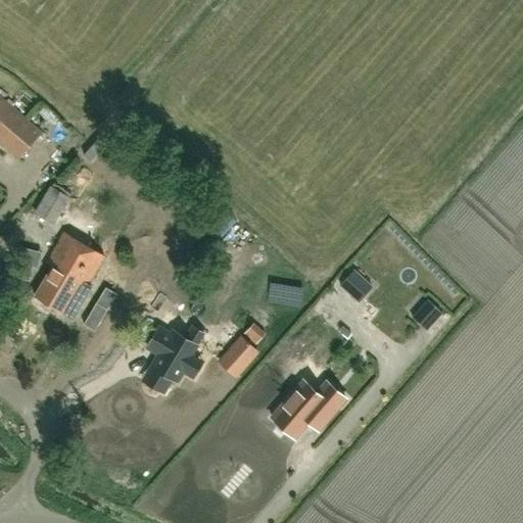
[(41,132),(0,96),(0,143),(18,158),(41,132)]
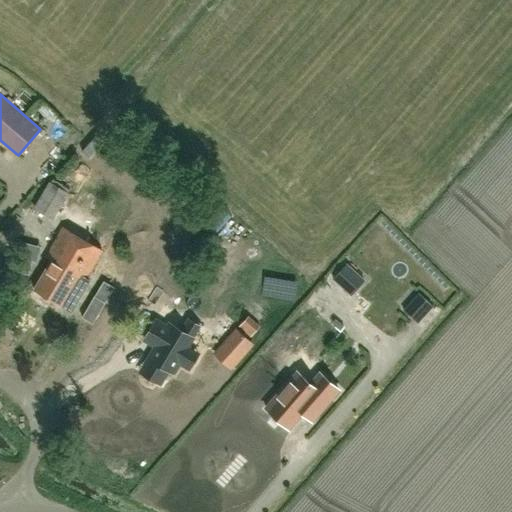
[(49,184),(35,208),(53,219),(67,195),(49,184)]
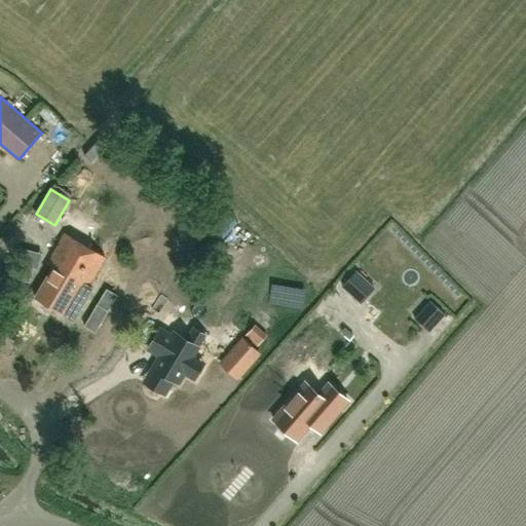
[(88,286),(95,274),(105,257),(64,233),(51,255),(57,259),(35,297),(73,320),(91,288),(88,286)]
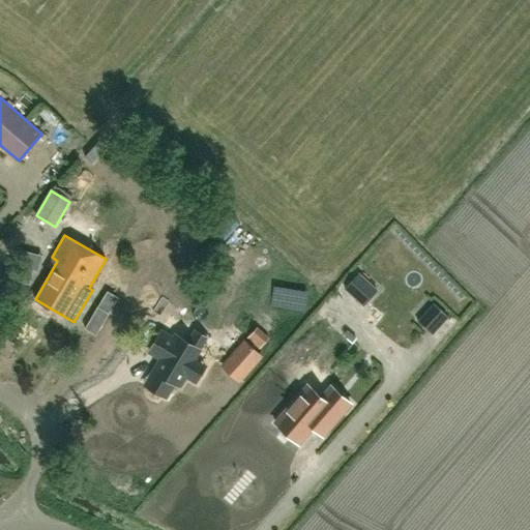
[(363,306),(378,290),(359,272),(345,289),(363,306)]
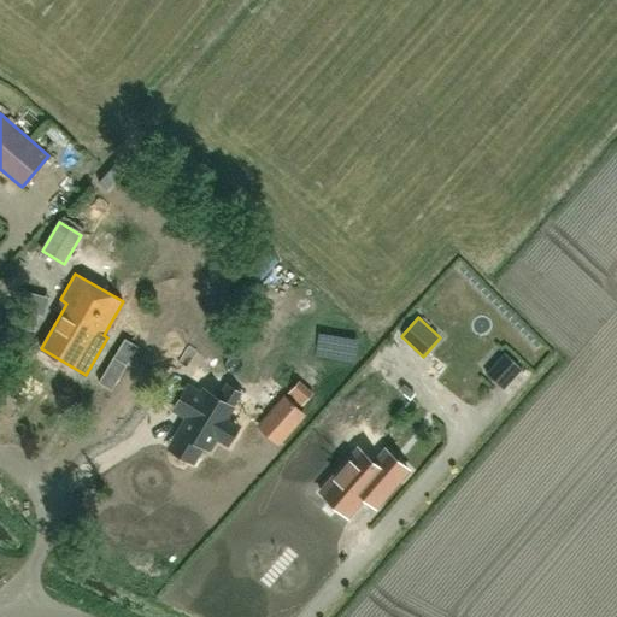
[(125,341),(100,382),(112,389),(137,348),(125,341)]
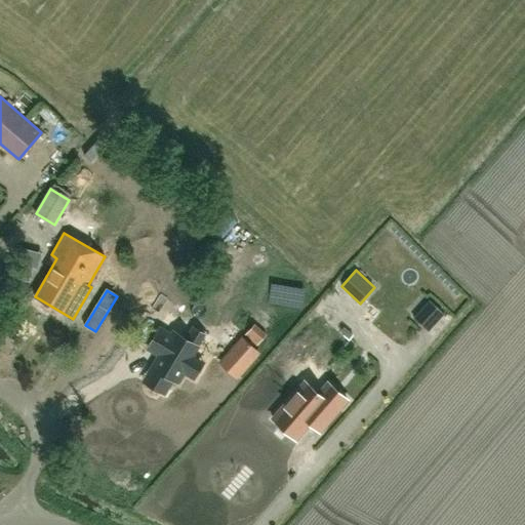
[(416,316),(433,326),(445,307),(430,296),(416,316)]
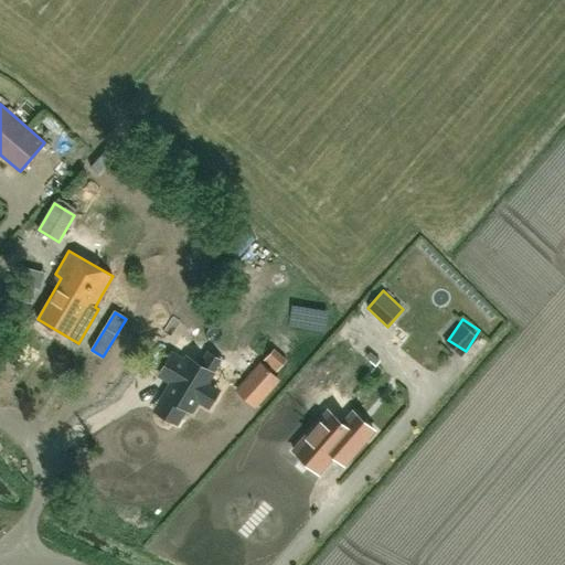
[(277,371),(287,360),(274,349),(264,360),(277,371)]
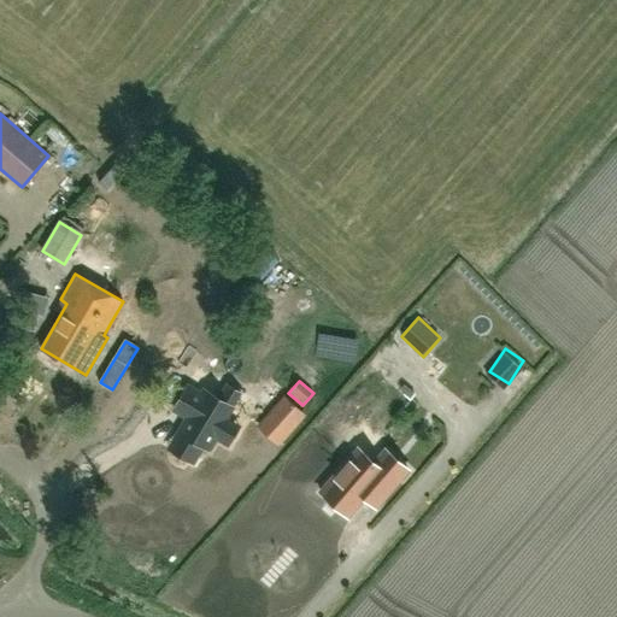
[(180,432),(186,435),(181,444),(182,450),(193,456),(199,454),(204,445),(210,448),(235,407),(234,406),(241,393),(228,386),(221,399),(205,389),(203,393),(188,386),(175,409),(188,417),(180,432)]
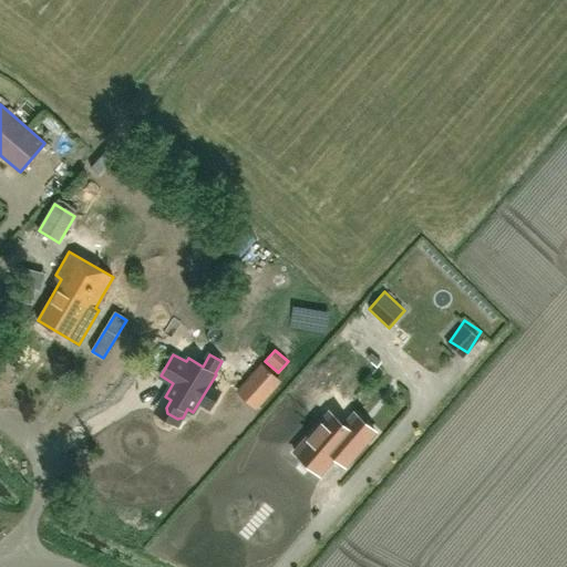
[(256,410),(281,381),(261,363),(237,392),(246,401),(256,410)]
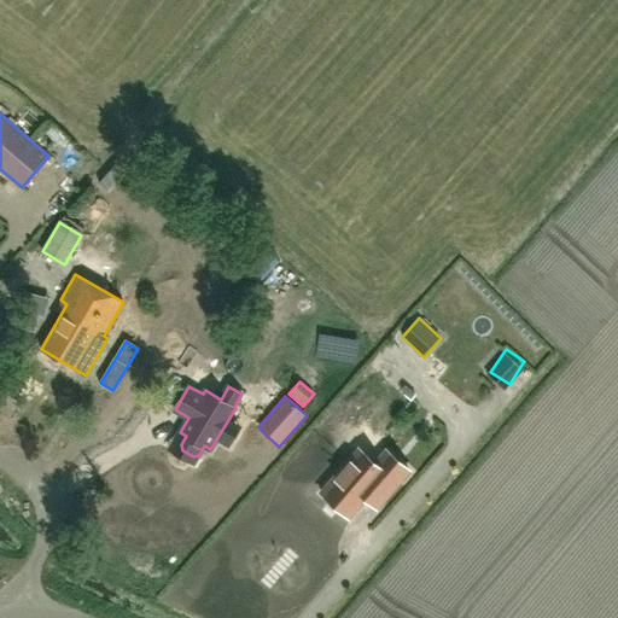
[(360,450),(321,494),(349,517),(373,490),(384,500),(409,471),(388,452),(377,464),(360,450)]
